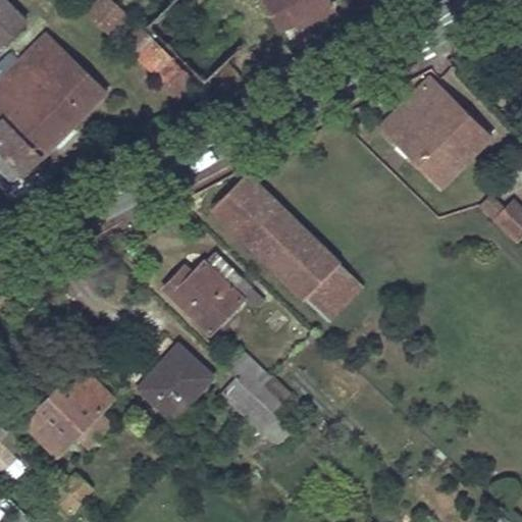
[(0,0),(0,42),(24,17),(6,0),(0,0)]
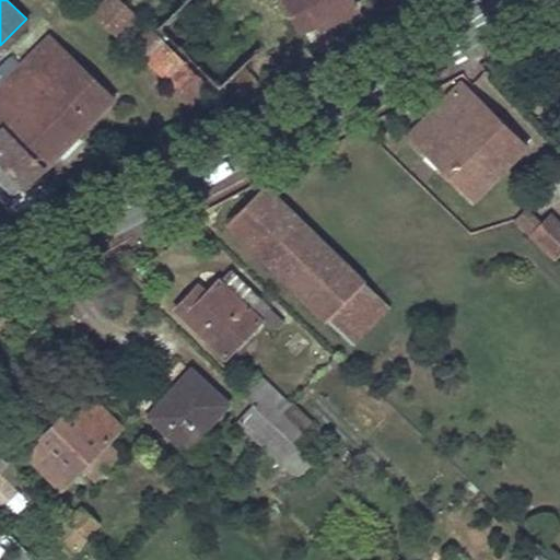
[(136,15),(124,3),(120,0),(104,0),(94,11),(117,34),(136,15)]
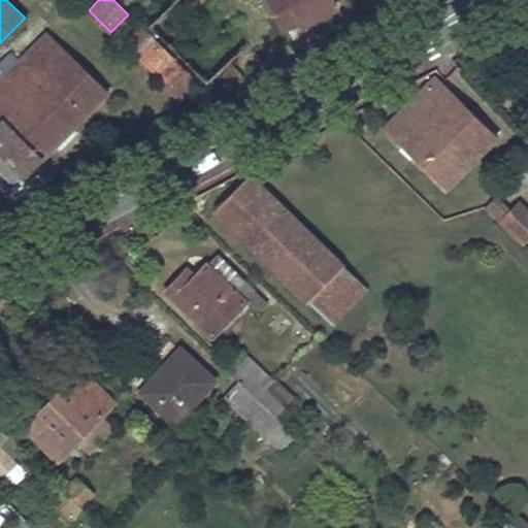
[(197,12),(187,3),(183,0),(171,0),(149,25),(168,42),(197,12)]
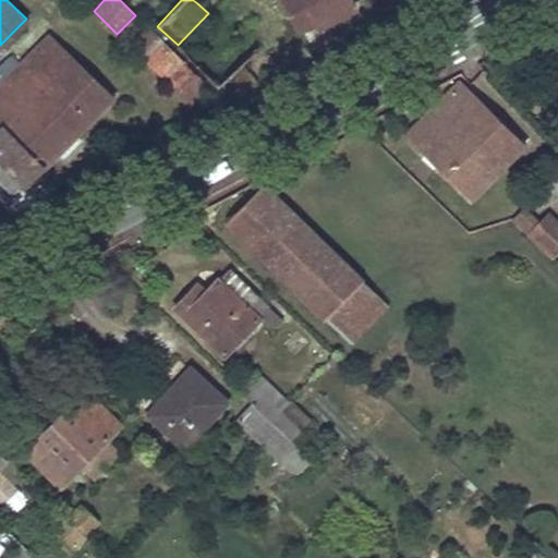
[(208,0),(193,0),(197,3),(208,13),(178,45),(219,85),(240,65),(257,47),(208,0)]
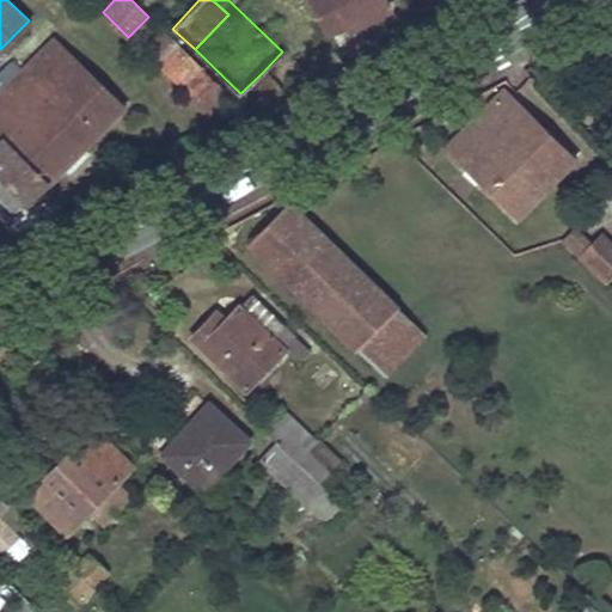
[(355,16),(357,19),(359,23),(390,7),(385,0),(313,0),(330,30),(355,16)]
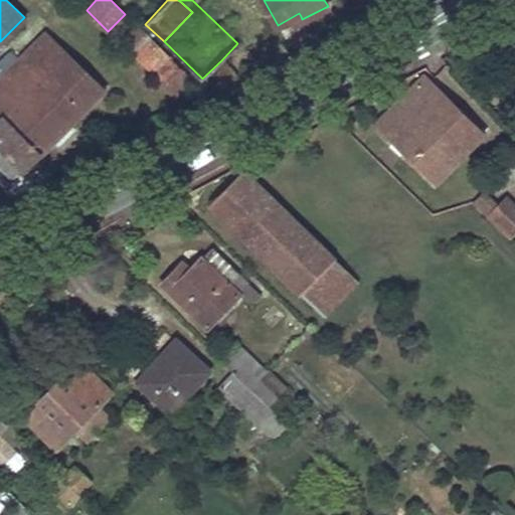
[(190,78),(183,71),(175,63),(135,25),(119,42),(159,80),(175,96),(190,78)]
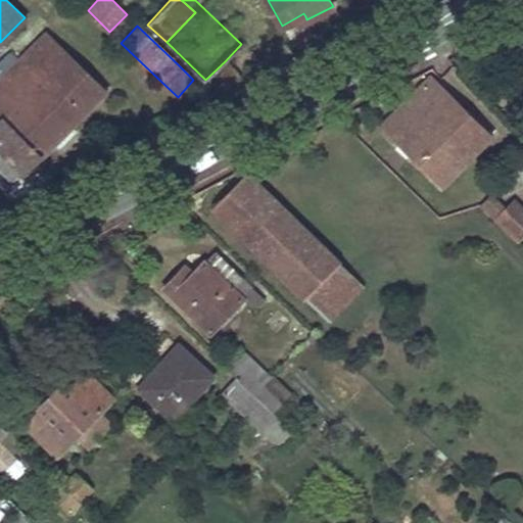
[(58,149),(67,140),(76,132),(69,126),(105,88),(47,32),(20,59),(11,51),(0,61),(0,114),(2,117),(40,154),(41,153),(42,154),(52,143),(58,149)]
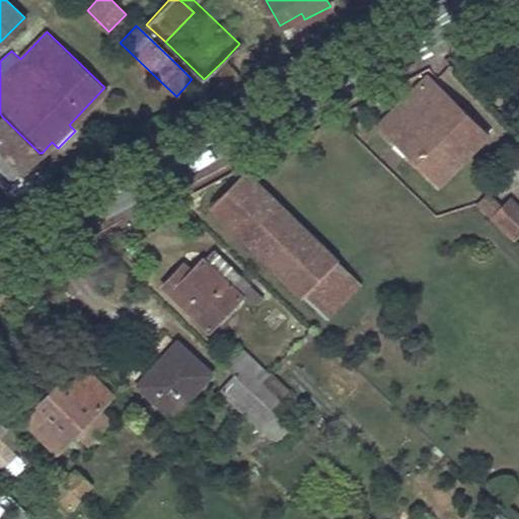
[(231,70),(227,65),(223,61),(204,79),(219,93),(233,86),(224,77),(231,70)]
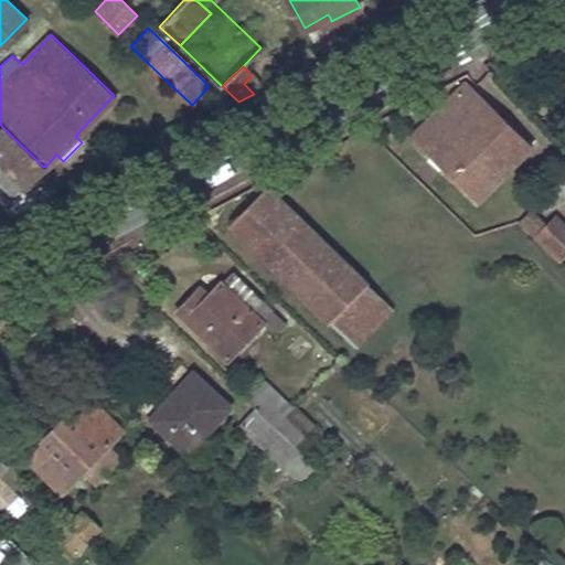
[(476,199),(503,172),(531,146),(466,82),(411,136),(476,199)]
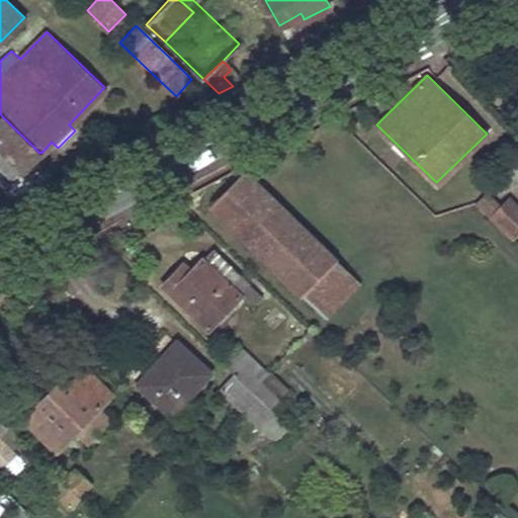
[(23,169),(39,153),(2,116),(0,117),(0,146),(4,150),(0,153),(0,162),(14,176),(21,168),(23,169)]
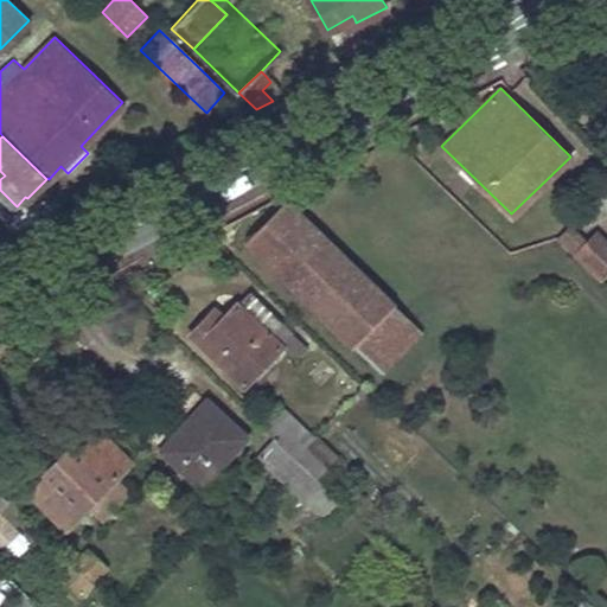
[(332,247),(308,224),(285,202),(247,238),(294,287),(332,247)]
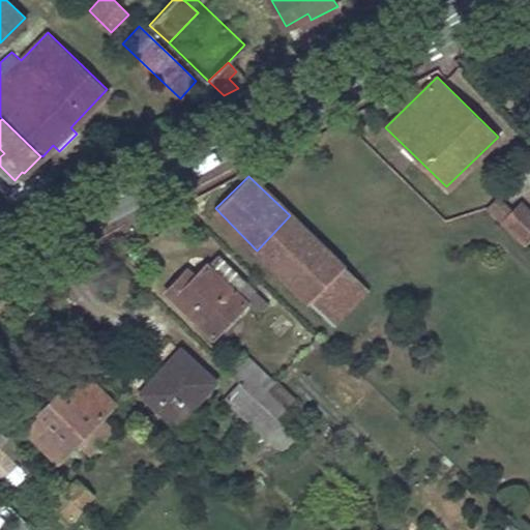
[(501,219),(505,215),(509,211),(497,199),(488,207),(501,219)]
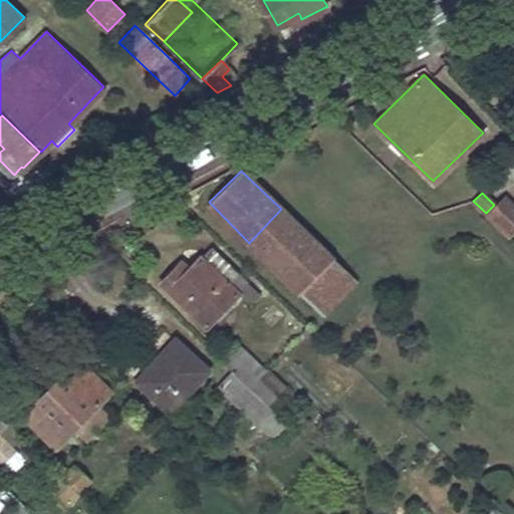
[(513,231),(513,204),(507,197),(487,217),(508,238),(513,231)]
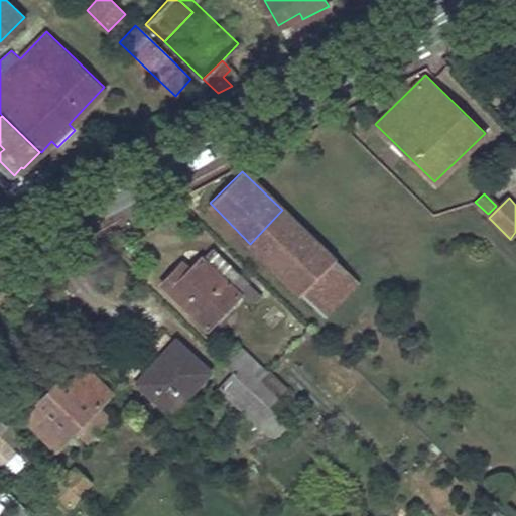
[(356,281),(282,210),(250,244),(296,288),(299,290),(300,292),(324,314),(356,281)]
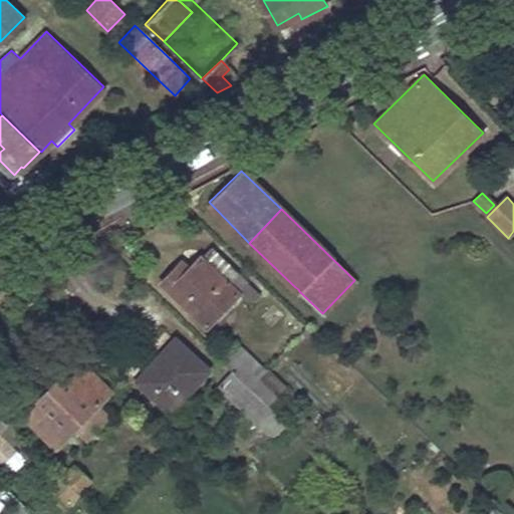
[(183,263),(173,272),(164,283),(208,325),(240,292),(250,281),(214,246),(191,270),(183,263)]
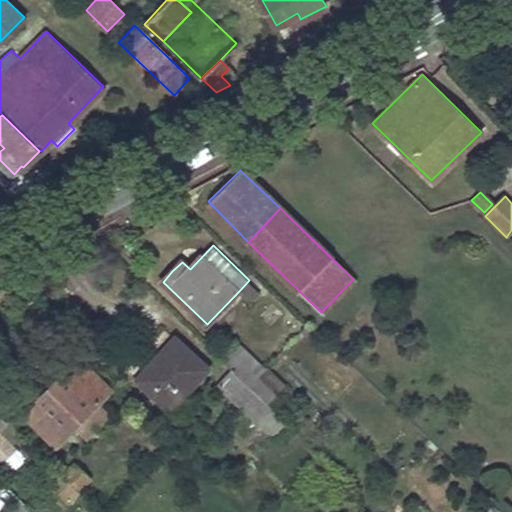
[(251,303),(261,292),(249,280),(239,291),(251,303)]
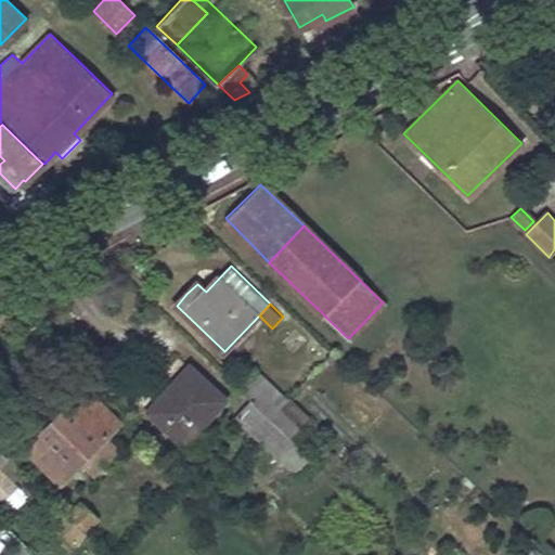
[(149,411),(166,427),(184,442),(226,398),(191,365),(149,411)]
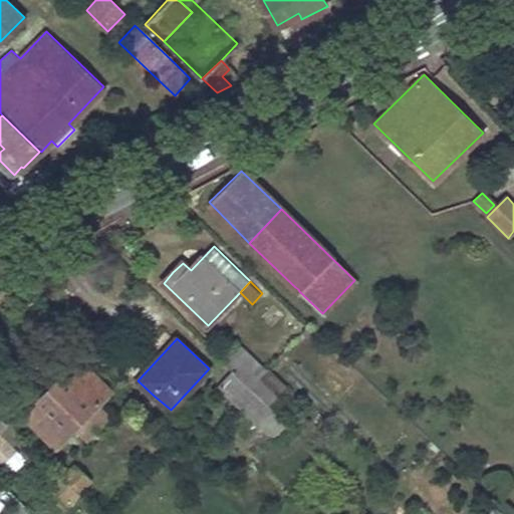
[(234,371),(249,386),(264,368),(236,340),(220,357),(234,371)]
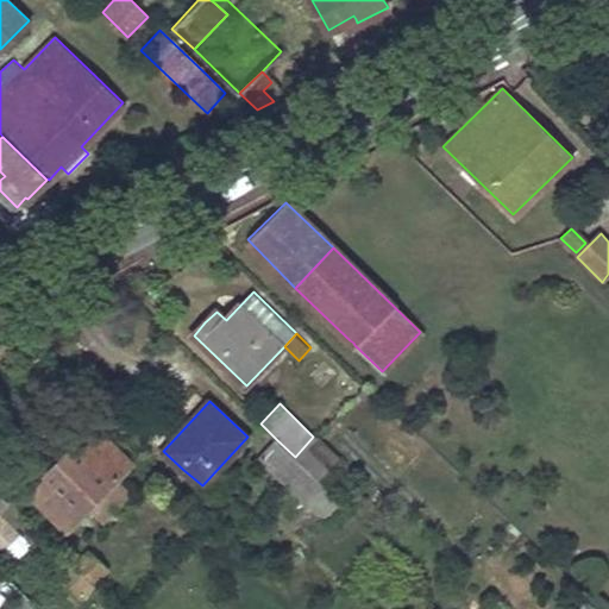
[(32,490),(36,494),(39,497),(37,500),(67,529),(133,460),(82,412),(68,427),(81,439),(32,490)]
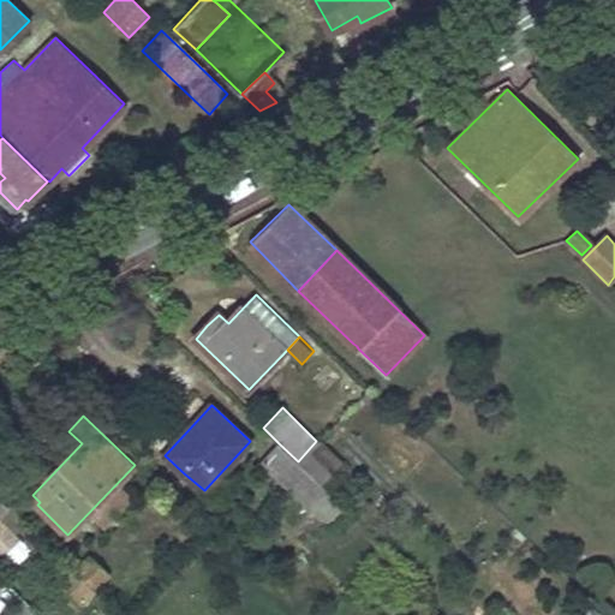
[(323,485),(342,465),(316,441),(298,461),(323,485)]
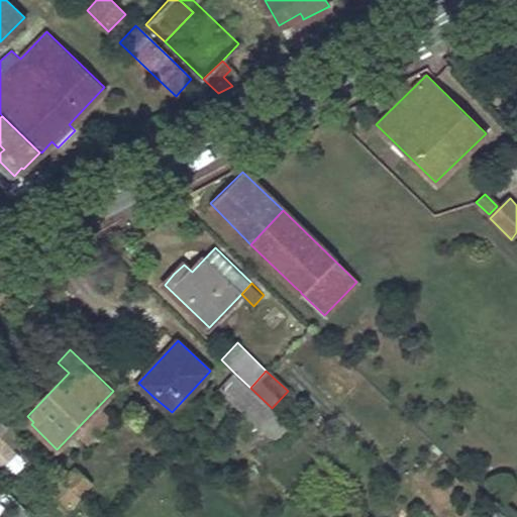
[(221,388),(256,423),(272,408),(250,388),(235,374),(221,388)]
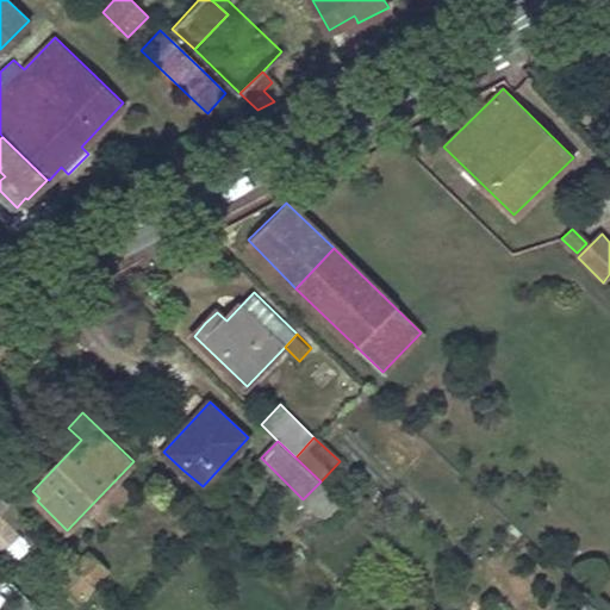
[(0,493),(0,545),(4,548),(17,535),(0,518),(0,508),(7,500),(0,493)]
